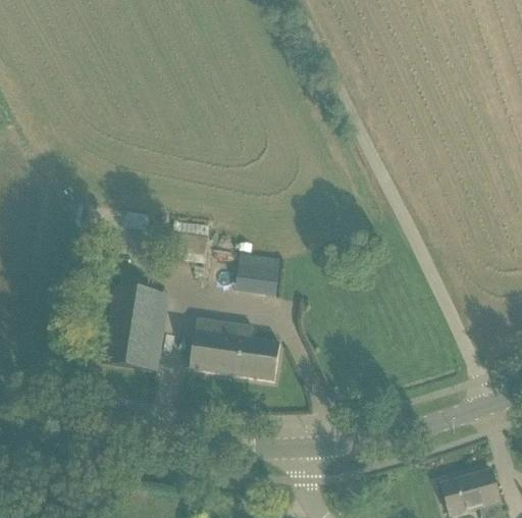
[(203,263),(205,247),(206,237),(163,230),(161,258),(203,263)]
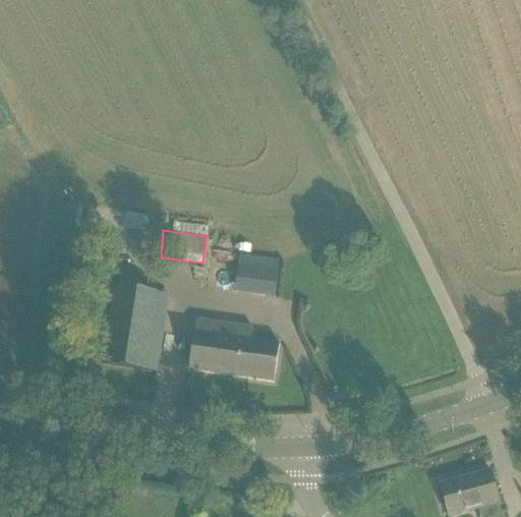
[(275,294),(279,256),(240,251),(235,288),(275,294)]
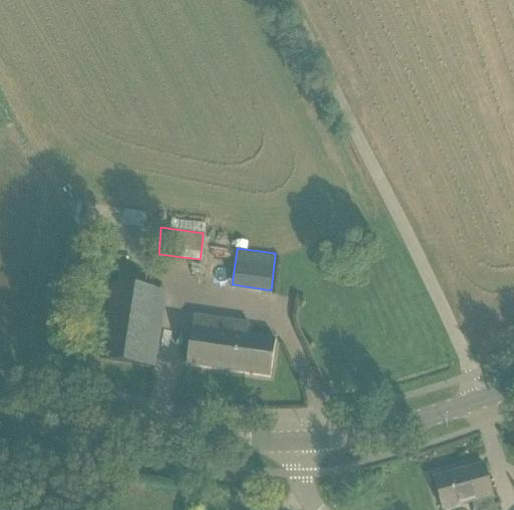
[(155,364),(165,300),(167,287),(142,284),(143,272),(118,268),(116,282),(112,281),(100,357),(155,364)]
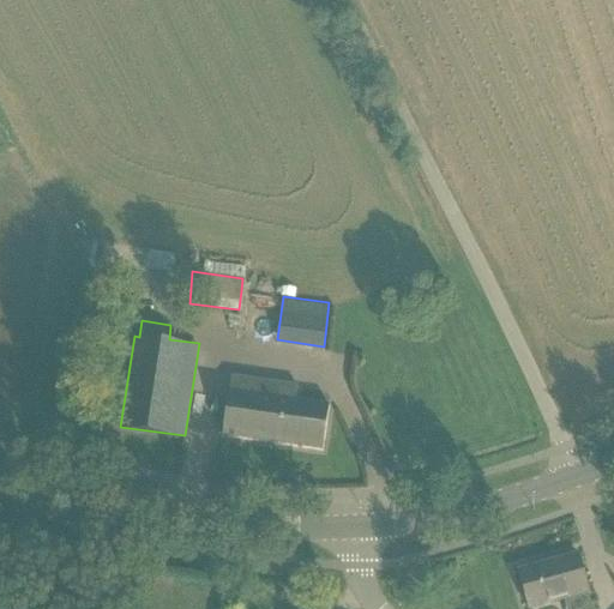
[(329,404),(295,399),(296,383),(230,373),(222,432),(321,446),(329,404)]
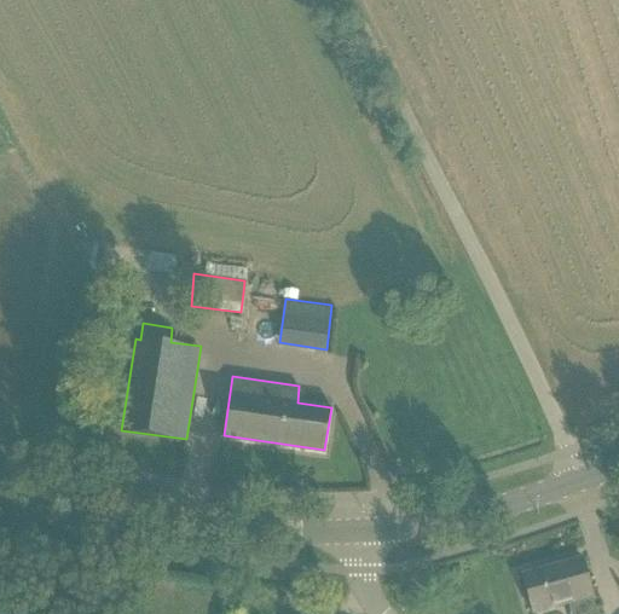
[(597,613),(582,556),(549,566),(549,569),(525,577),(533,610),(568,601),(572,613),(597,613)]
